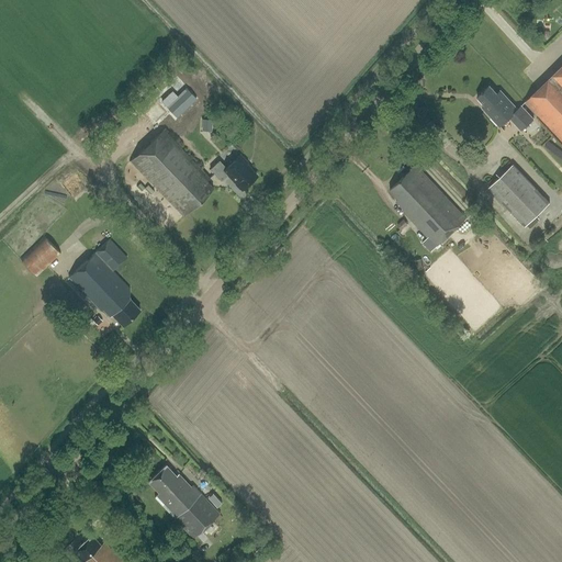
[(561,66),(525,102),(561,141),(561,66)]
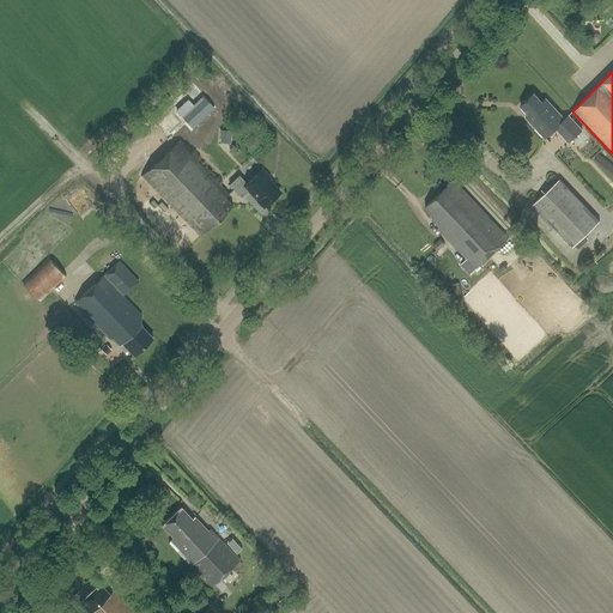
[(557,128),(569,143),(583,131),(569,116),(565,120),(546,99),(542,103),(534,93),(521,107),(529,115),(526,117),(545,139),(557,128)]
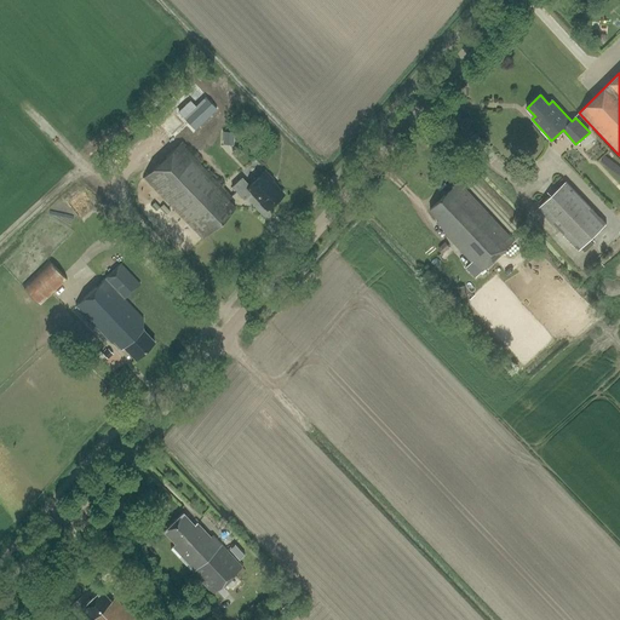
[(234,144),(234,132),(224,132),(223,144),(234,144)]
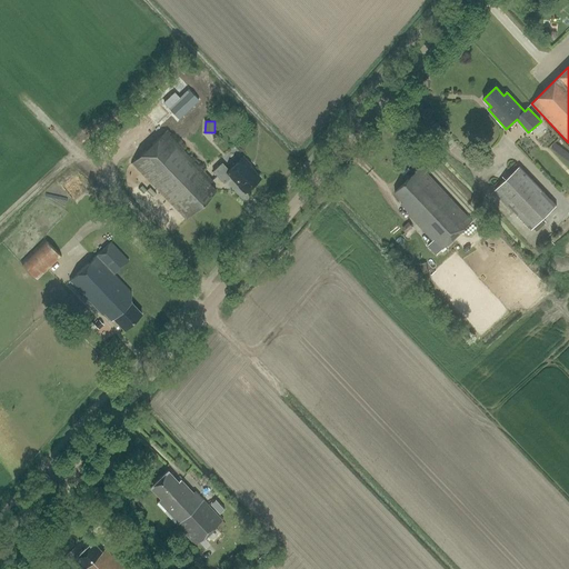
[(210,216),(222,205),(212,195),(216,191),(210,185),(212,181),(169,135),(170,133),(167,130),(132,163),(186,220),(200,206),(210,216)]
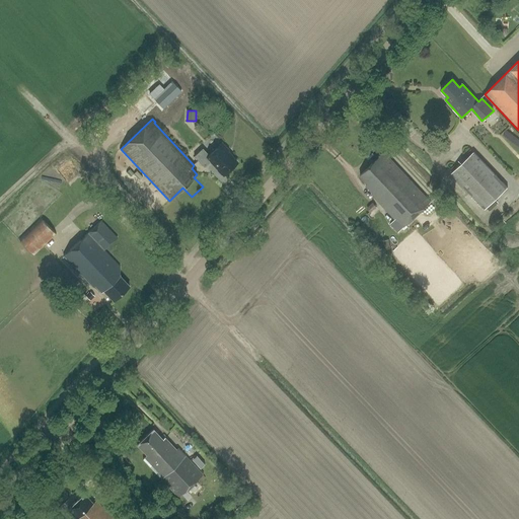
[(229,151),(222,143),(209,155),(203,149),(195,157),(205,167),(211,161),(218,169),(218,170),(222,174),(223,174),(224,175),(230,169),(232,169),(235,166),(236,164),(237,163),(227,152),(229,151)]
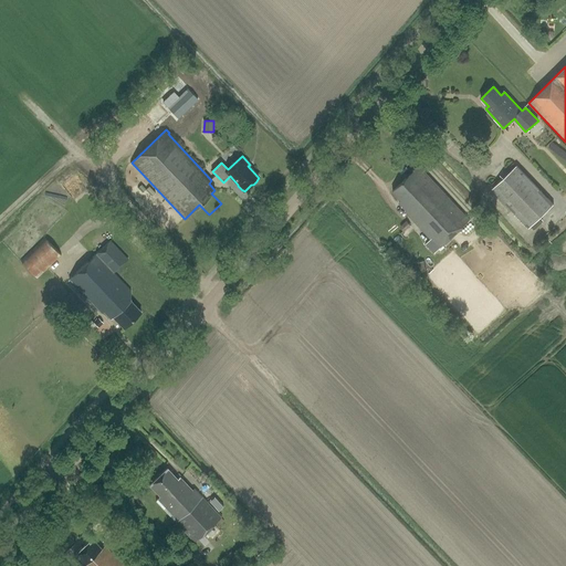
[(435,253),(470,220),(419,166),(392,191),(401,201),(399,203),(406,210),(405,211),(431,240),(426,244),(435,253)]
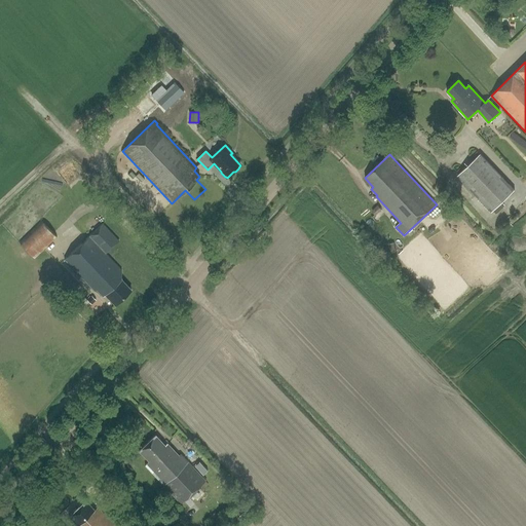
[(492,213),(515,190),(481,154),(457,176),(492,213)]
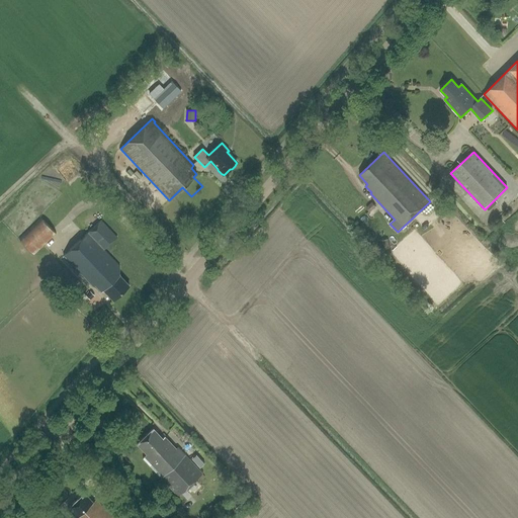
[(370,211),(375,206),(372,202),(366,207),(370,211)]
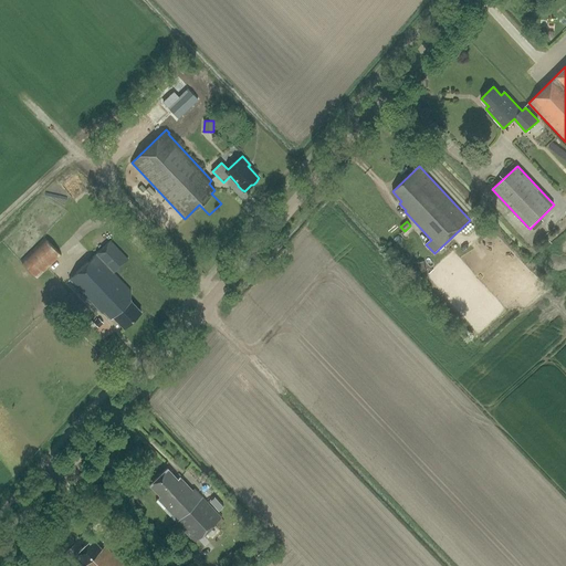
[(39,279),(62,255),(44,238),(21,261),(39,279)]
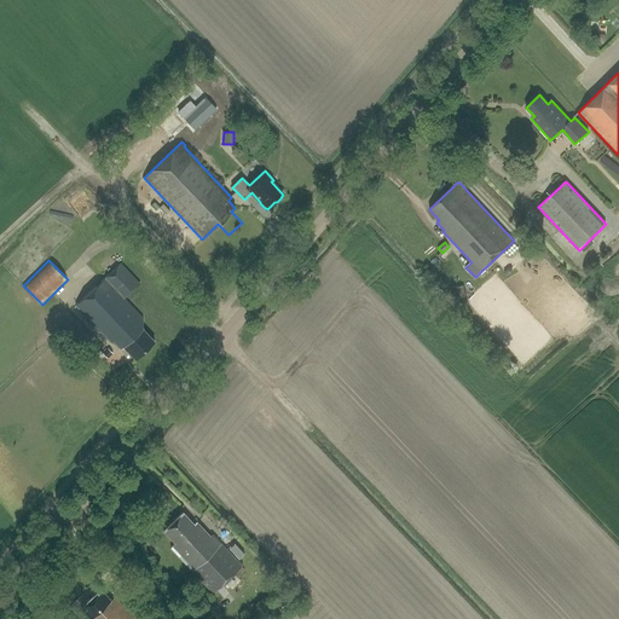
[(136,359),(155,341),(143,329),(144,318),(125,299),(140,284),(121,264),(76,306),(111,343),(114,341),(121,350),(123,347),(136,359)]
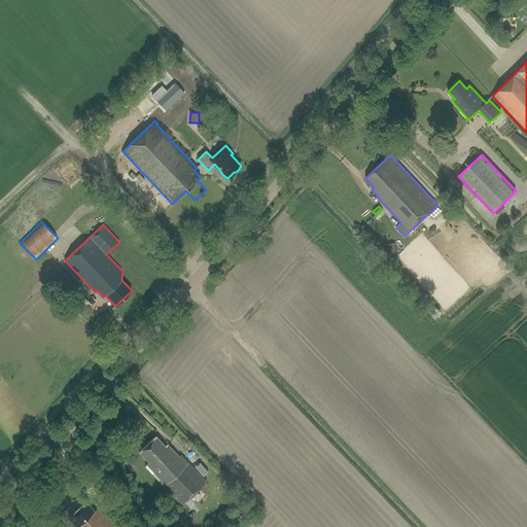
[(181,505),(206,483),(180,455),(179,457),(168,445),(165,447),(155,436),(139,452),(149,462),(146,464),(147,465),(149,463),(166,481),(162,485),(163,485),(181,505)]
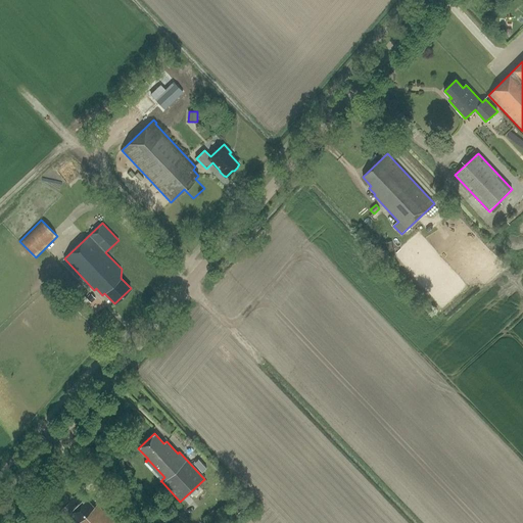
[(119,522),(105,509),(103,511),(97,505),(94,507),(85,497),(68,514),(77,522),(119,522)]
